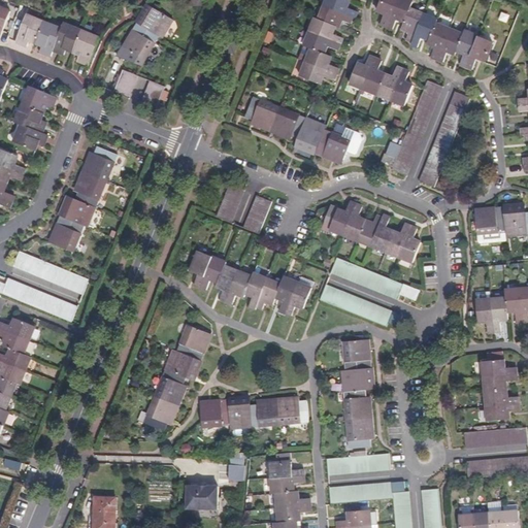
[(205,1),(202,0),(192,0),(190,5),(202,10),(205,1)]
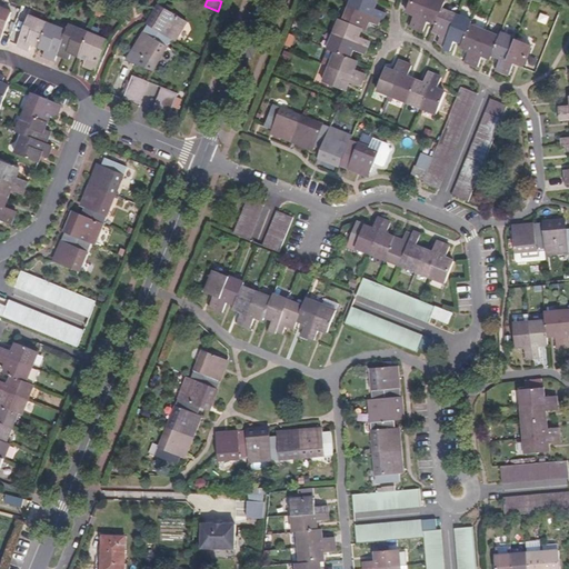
[(351,0),(349,7),(380,18),(383,20),(386,13),(375,8),(377,0),(351,0)]
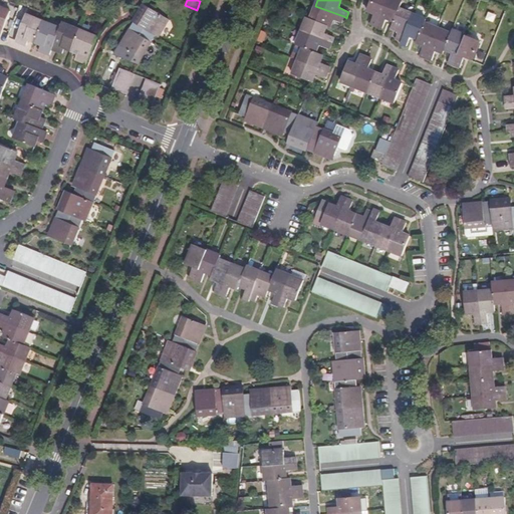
[(375,26),(386,0),(370,0),(366,11),(374,14),(370,23),(375,26)]
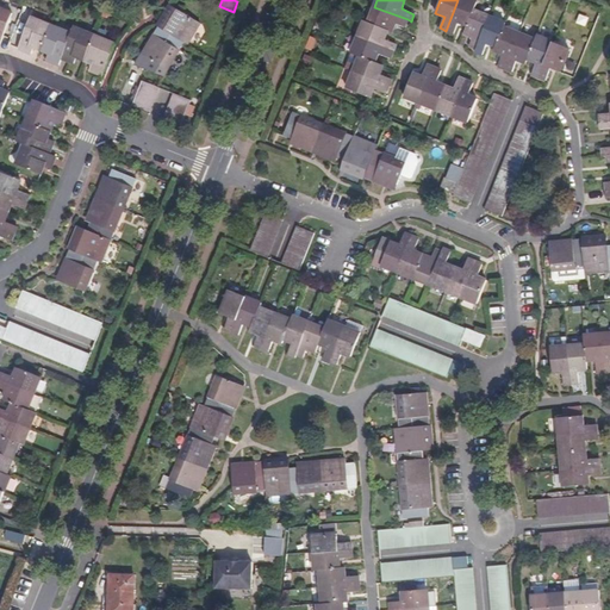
[(467,25),(474,10),(478,1),(473,0),(458,0),(446,31),(454,35),(460,23),(467,25)]
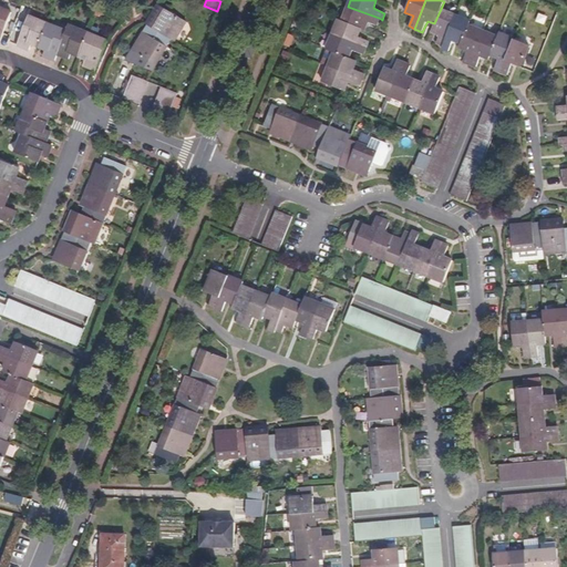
[(0,7),(0,40),(1,41),(12,12),(0,7)]
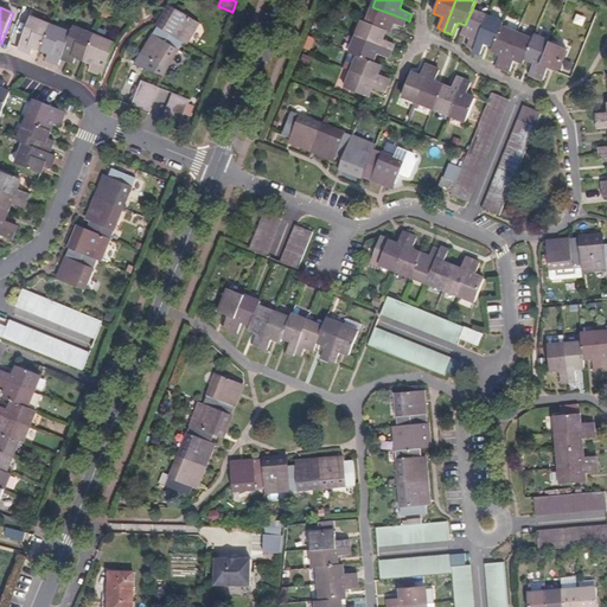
[(366,23),(387,30),(390,31),(394,24),(403,27),(406,19),(372,7),(366,23)]
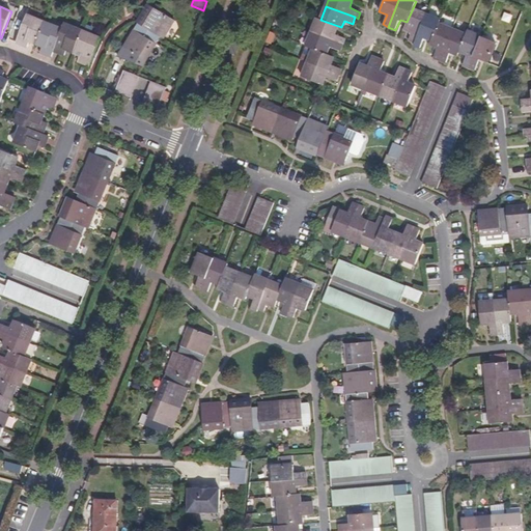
[(154,14),(147,8),(139,24),(160,36),(163,38),(174,20),(157,9),(154,14)]
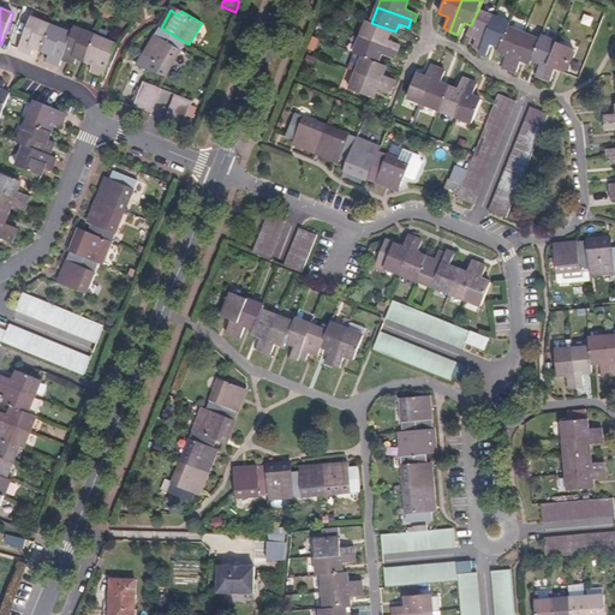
[(481,49),(494,16),(478,10),(471,25),(469,34),(477,37),(473,46),(481,49)]
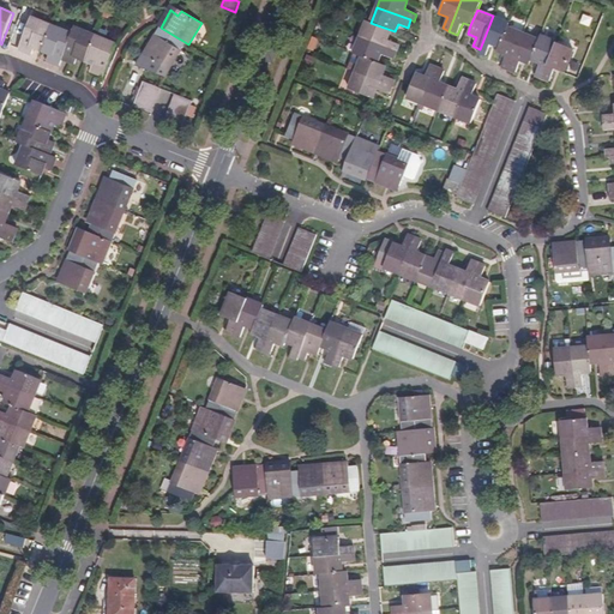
[(593,18),(584,14),(581,24),(589,28),(593,18)]
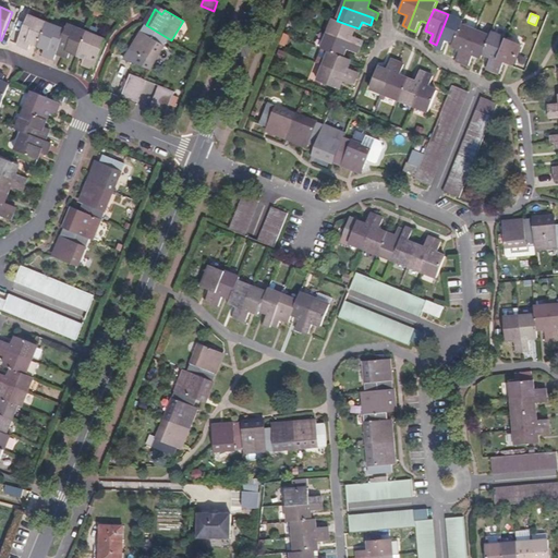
[(455,43),(461,25),(462,21),(448,14),(436,45),(435,47),(441,50),(446,39),(455,43)]
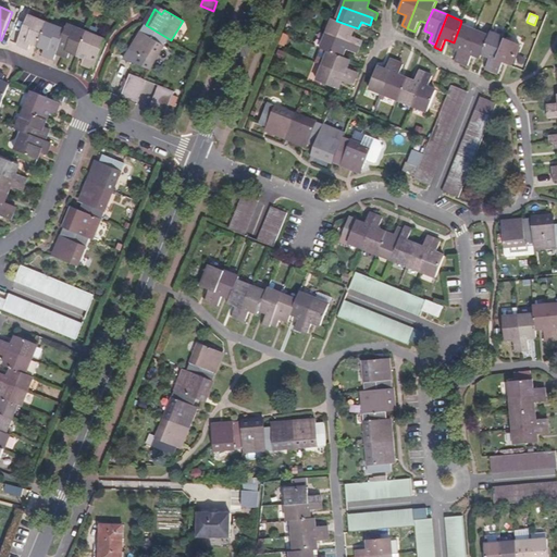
[(32,44),(38,47),(47,24),(28,16),(17,45),(29,49),(32,44)]
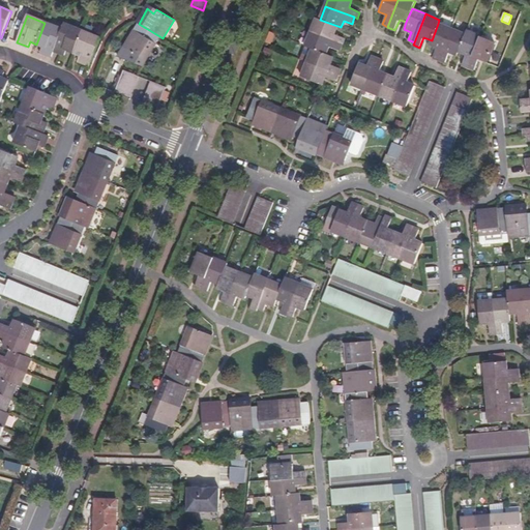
[(312,32),(342,45),(345,38),(334,34),(337,26),(320,20),(317,19),(312,32)]
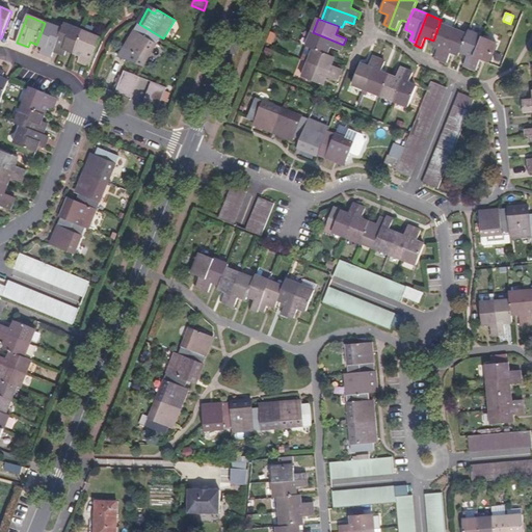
[(45,23),(36,45),(43,47),(42,53),(52,57),(54,52),(63,29),(45,23)]
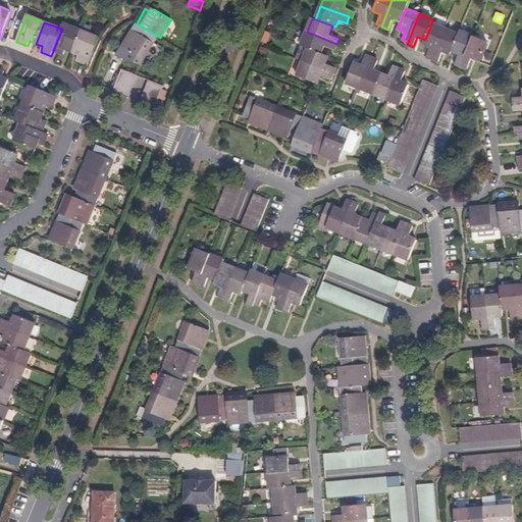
[(62,29),(53,51),(64,55),(67,49),(73,51),(82,31),(64,23),(62,29)]
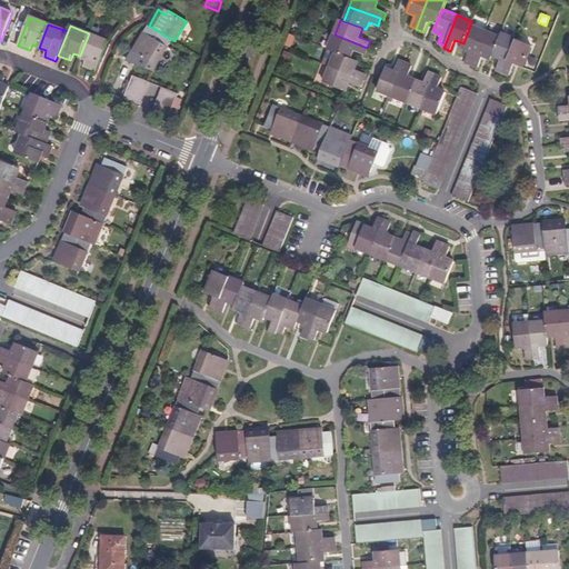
[(171,39),(149,26),(139,41),(143,43),(136,53),(156,66),(171,39)]
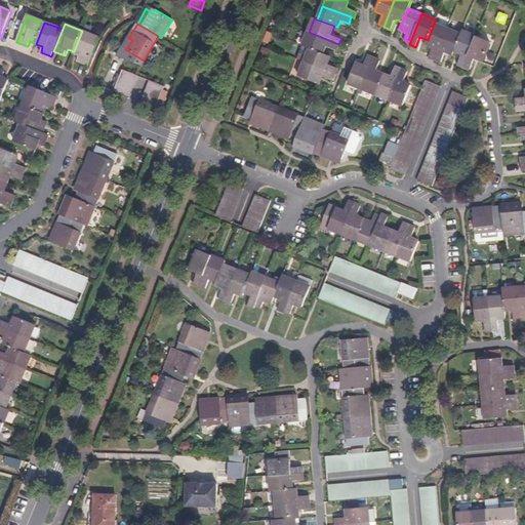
[(435,59),(447,29),(434,24),(428,40),(426,43),(433,46),(429,56),(435,59)]
